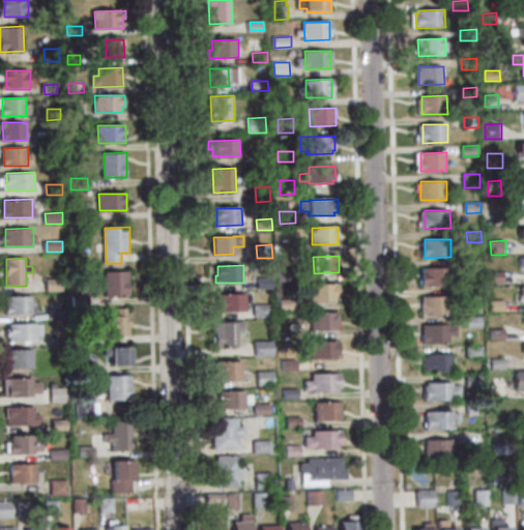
[(425,268),(450,267),(450,286),(425,286),(425,268)]
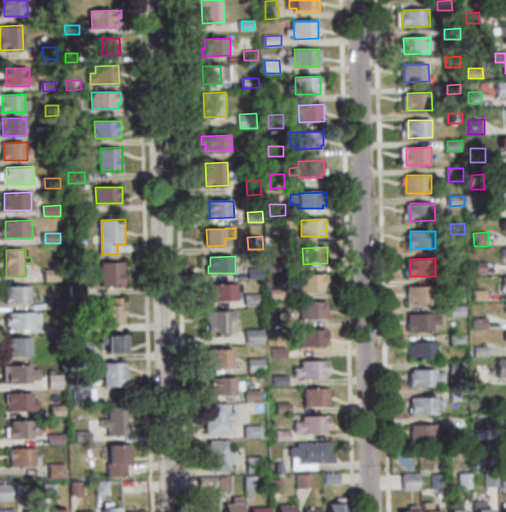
[(271,272),(270,259),(285,259),(285,271),(271,272)]
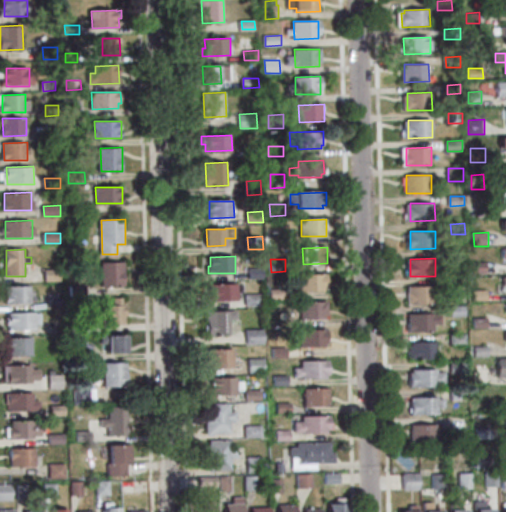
[(125,262),(125,285),(104,285),(104,262),(125,262)]
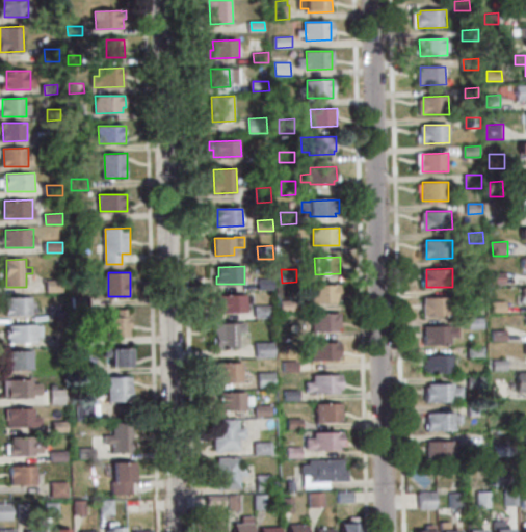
[(506,283),(493,283),(492,272),(506,272),(506,283)]
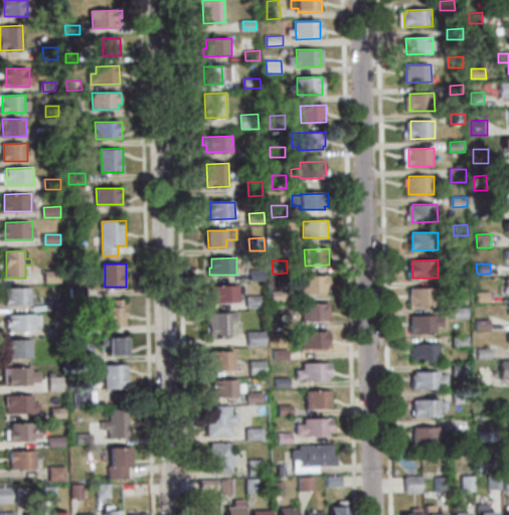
[(47,283),(47,272),(62,271),(62,283),(47,283)]
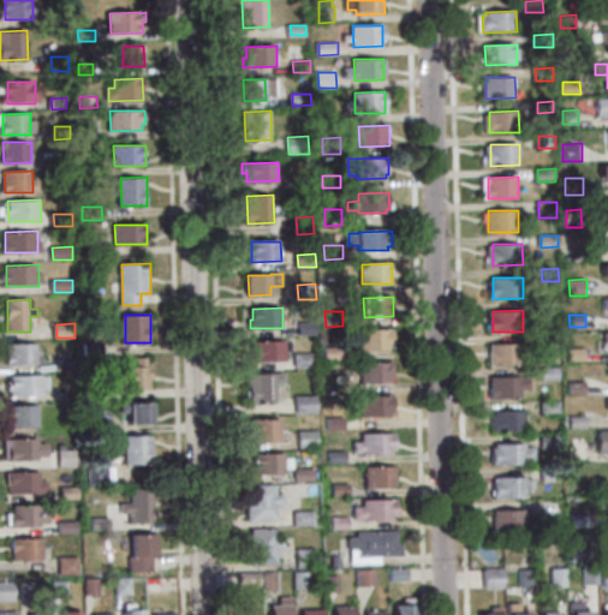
[(302,334),(302,323),(317,323),(317,334),(302,334)]
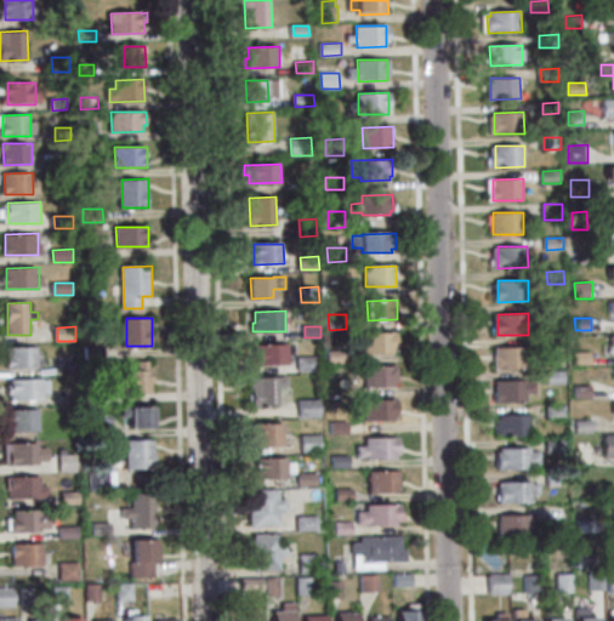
[(397,332),(398,349),(394,349),(394,353),(365,354),(365,334),(397,332)]
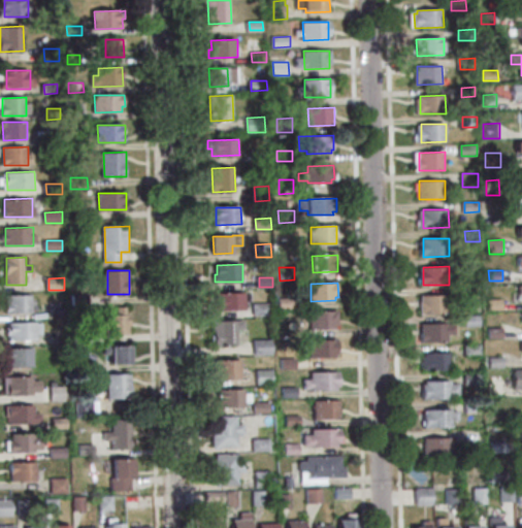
[(465,297),(465,288),(480,287),(480,297),(465,297)]
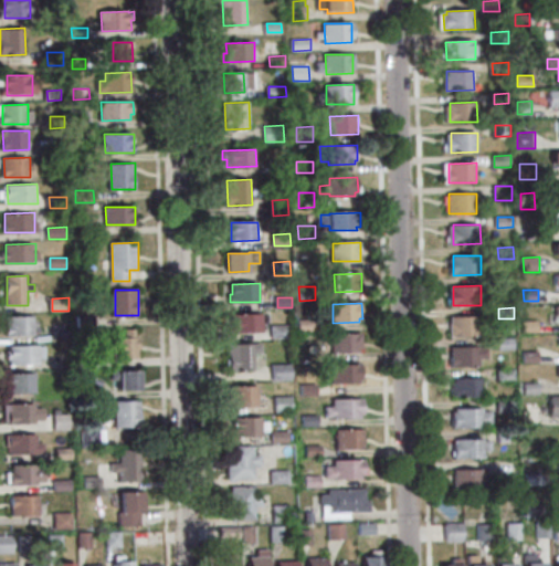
[(263,314),(264,332),(231,333),(231,325),(234,325),(233,314),(263,314)]
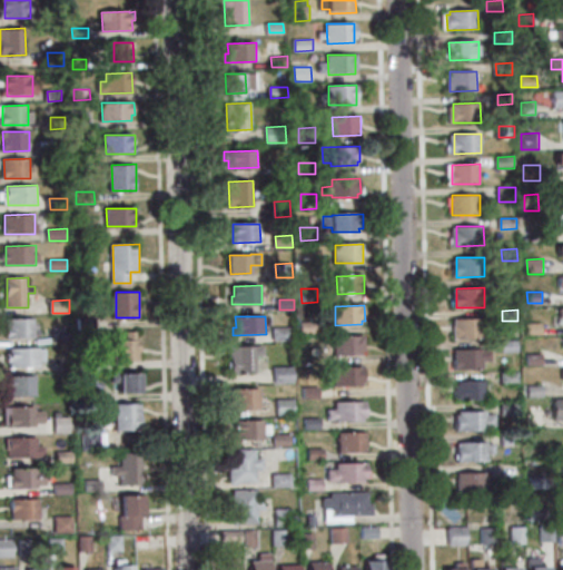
[(8,320),(35,318),(36,338),(8,338),(8,320)]
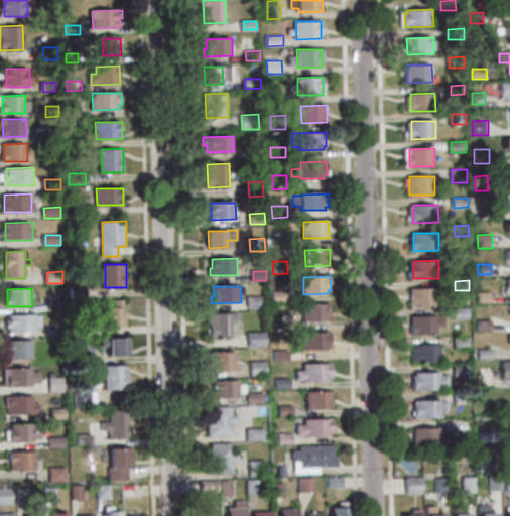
[(74,288),(88,288),(88,298),(74,298),(74,288)]
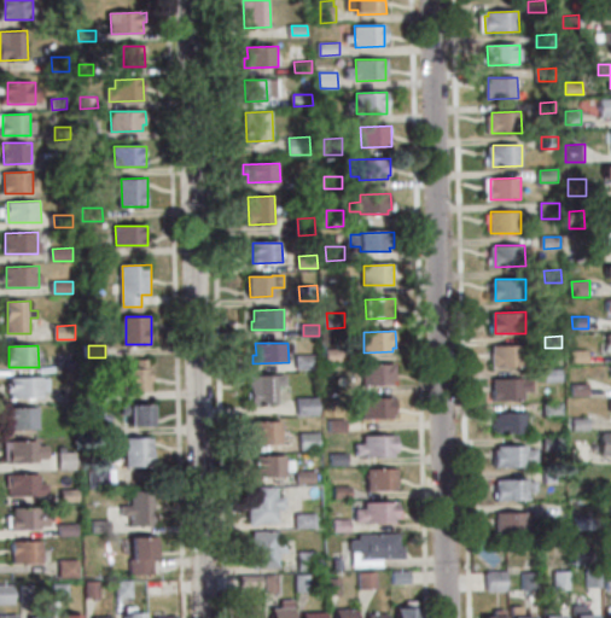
[(494,347),(524,345),(524,367),(494,367),(494,347)]
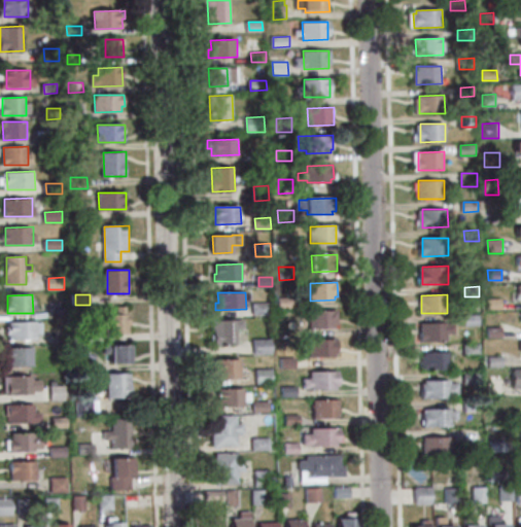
[(296,308),(279,308),(279,297),(296,297),(296,308)]
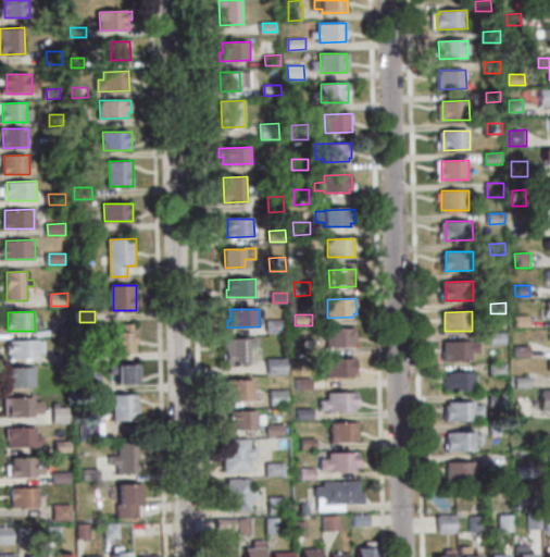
[(530,326),(516,326),(515,316),(529,316),(530,326)]
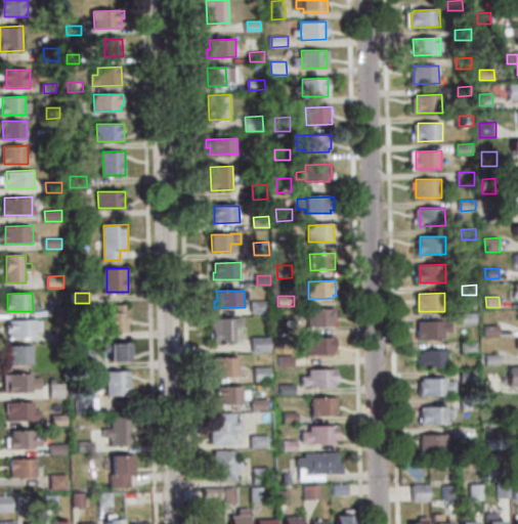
[(269,301),(269,313),(253,313),(253,301),(269,301)]
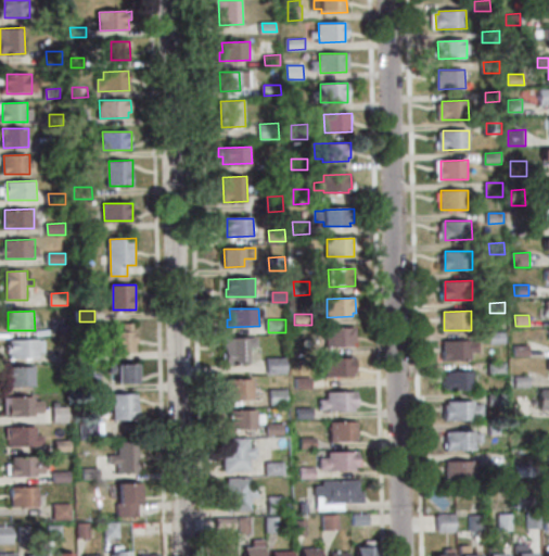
[(112,333),(125,333),(125,325),(135,325),(135,332),(137,332),(137,352),(113,352),(112,333)]
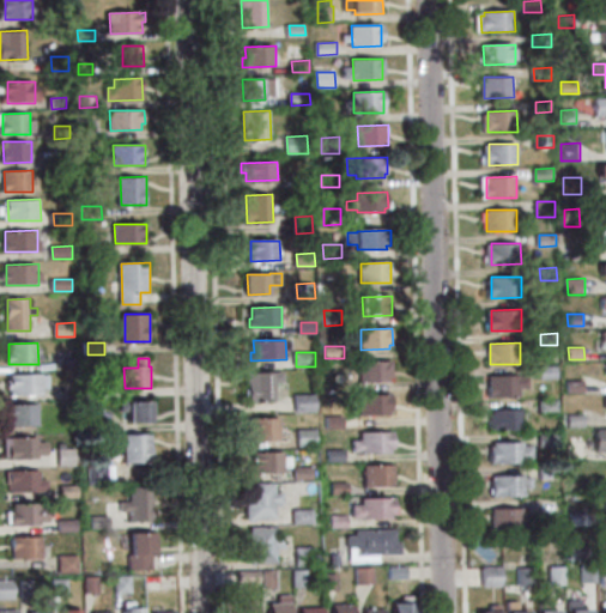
[(393,377),(391,377),(391,381),(362,381),(362,362),(393,362),(393,377)]
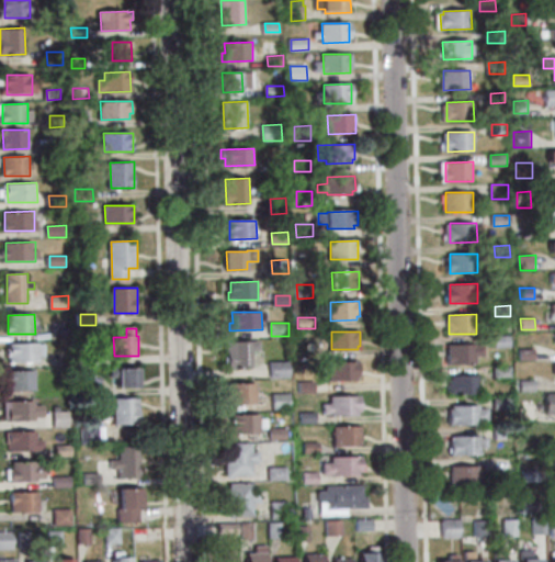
[(497,347),(497,336),(512,336),(512,346),(497,347)]
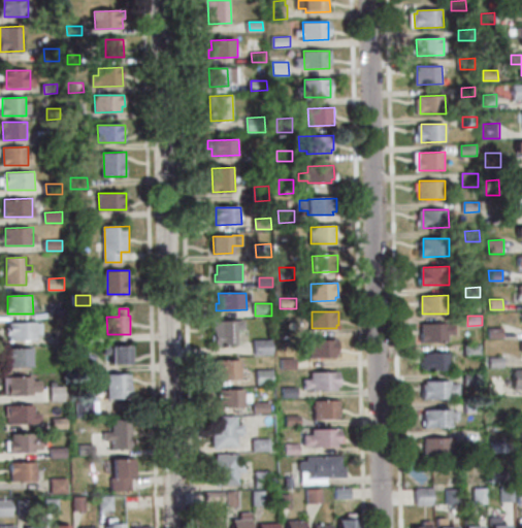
[(215,321),(246,320),(246,329),(238,329),(238,343),(216,344),(215,321)]
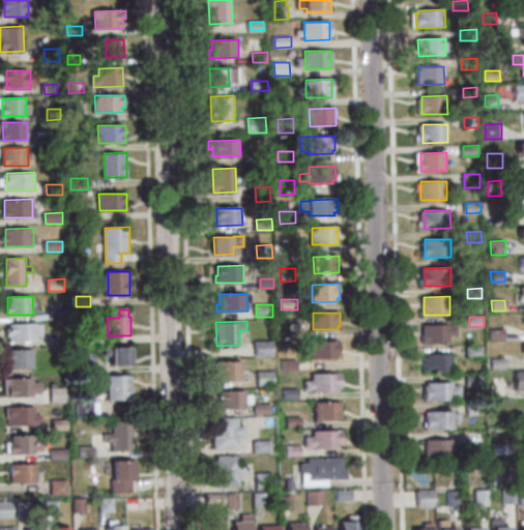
[(10,324),(35,323),(36,342),(10,342),(10,324)]
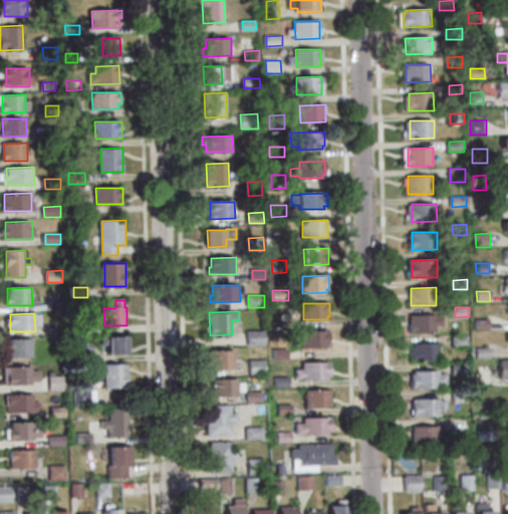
[(411,315),(436,315),(436,332),(412,333),(411,315)]
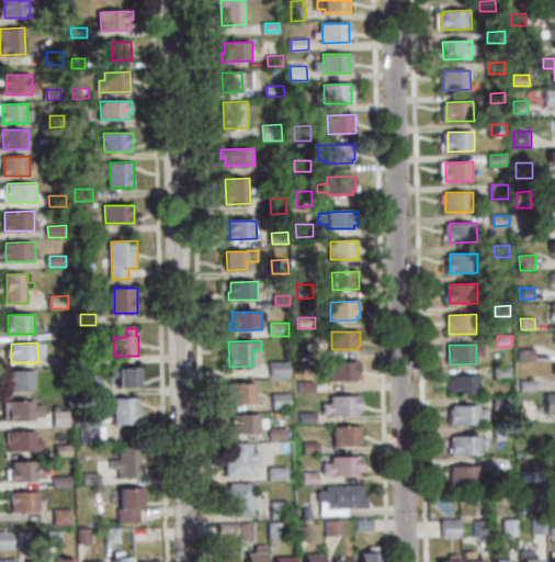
[(521,349),(535,349),(536,360),(521,360),(521,349)]
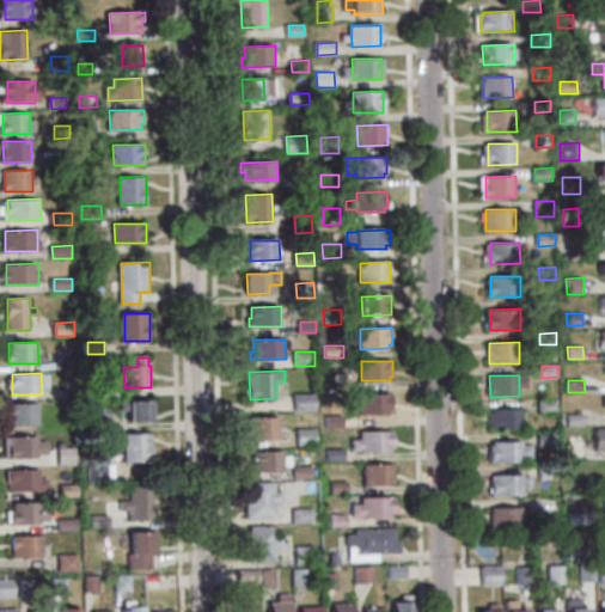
[(103,381),(103,397),(87,397),(87,381),(103,381)]
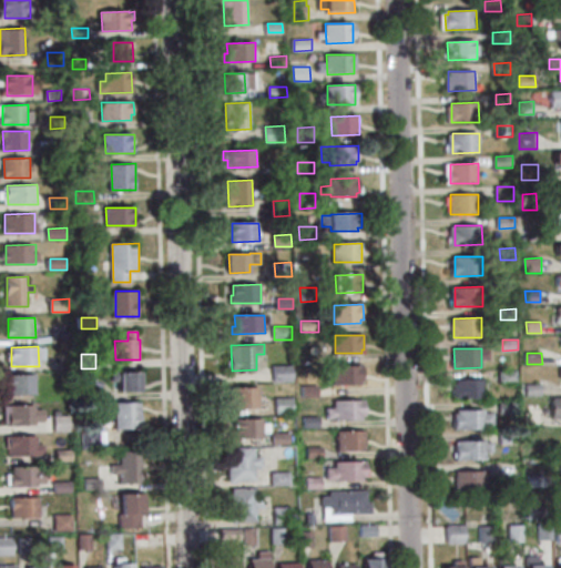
[(335,384),(335,366),(364,365),(365,381),(361,381),(361,384),(335,384)]
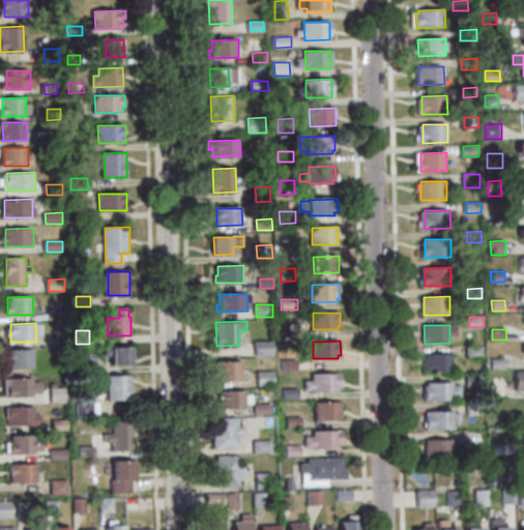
[(257,356),(257,342),(274,342),(274,355),(257,356)]
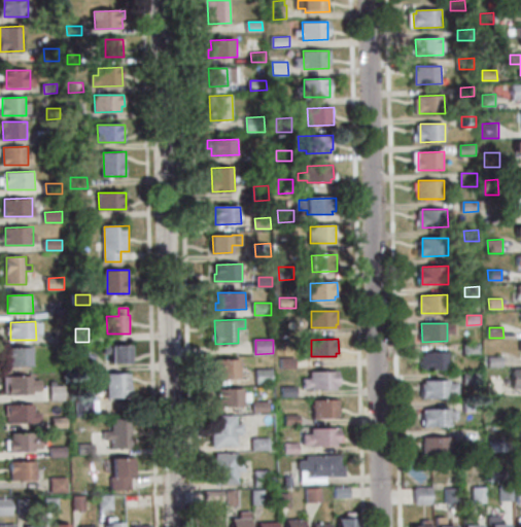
[(482,354),(466,354),(466,345),(481,344),(482,354)]
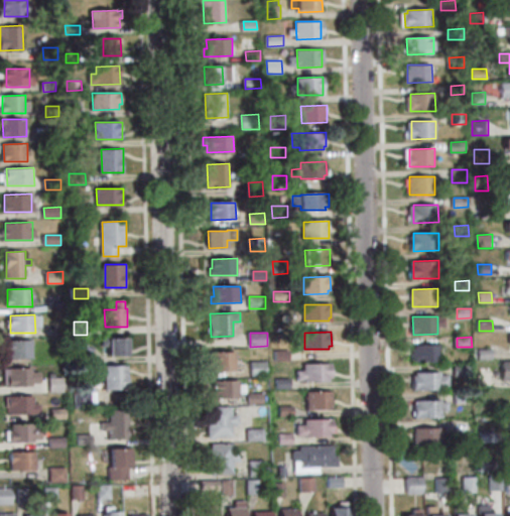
[(110,356),(110,346),(104,346),(104,339),(109,339),(128,339),(128,356),(110,356)]
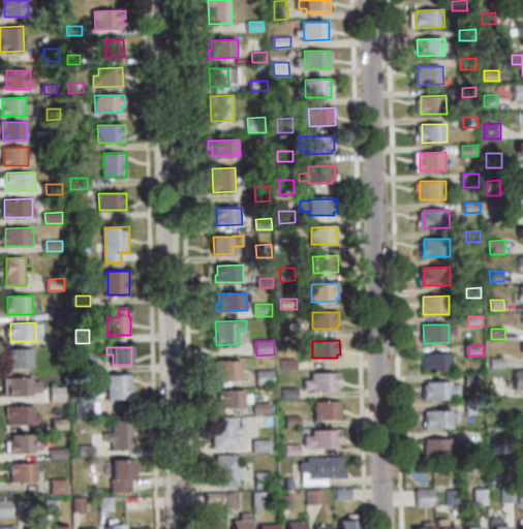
[(8,350),(34,349),(34,368),(8,368),(8,350)]
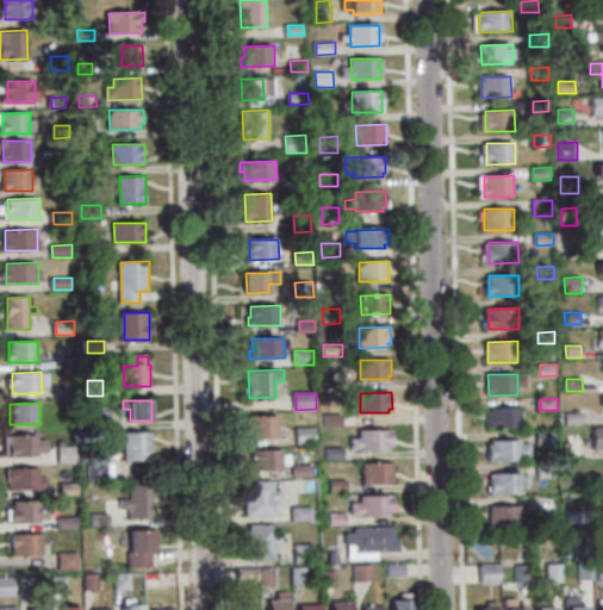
[(492,409),(521,408),(522,429),(492,429),(492,409)]
